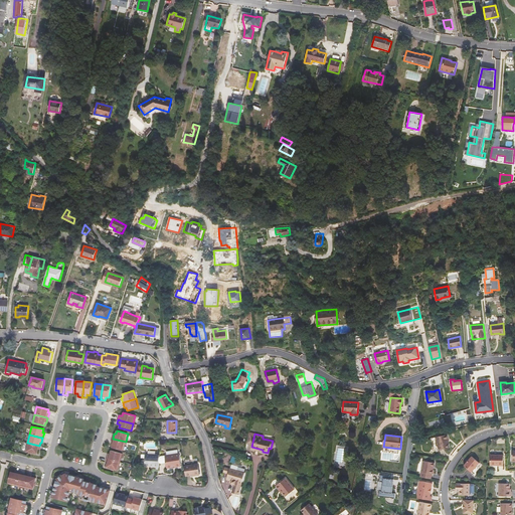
[(448,435),(436,438),(437,442),(436,443),(437,446),(439,447),(440,451),(449,448),(448,444),(447,441),(449,440),(448,435)]
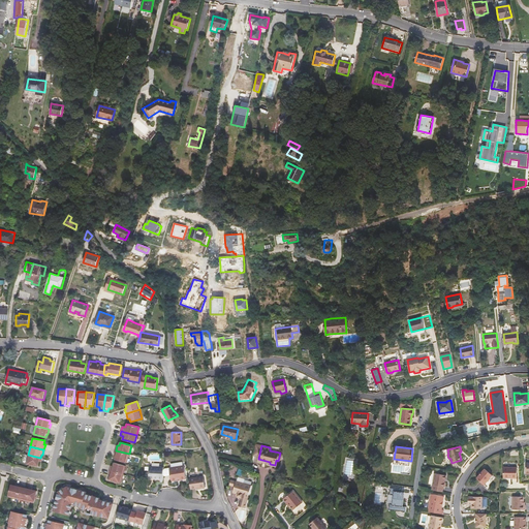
[(127,462),(129,454),(116,450),(115,455),(116,456),(115,459),(127,462)]
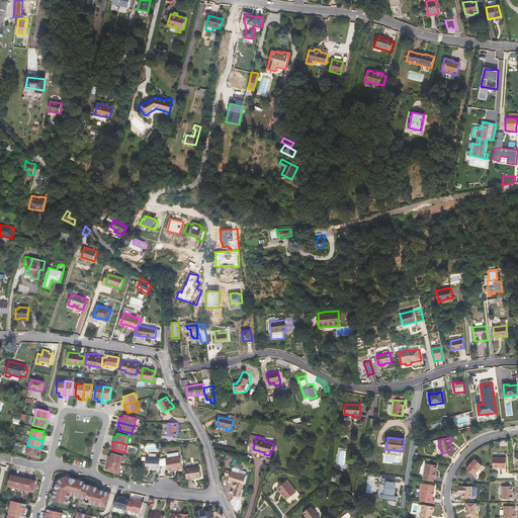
[(39,448),(27,445),(25,453),(39,457),(40,452),(38,451),(39,448)]
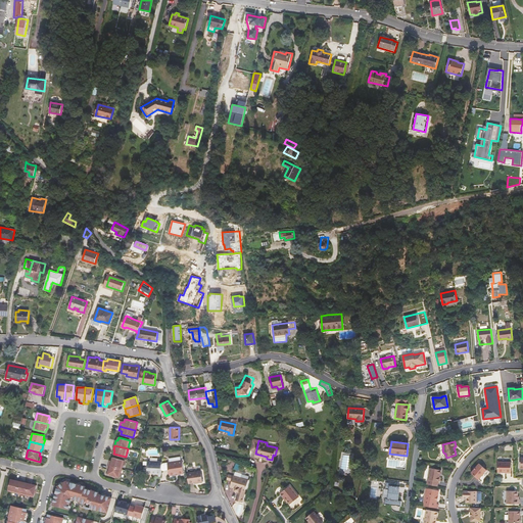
[(123,469),(125,460),(112,457),(111,461),(110,460),(108,465),(123,469)]
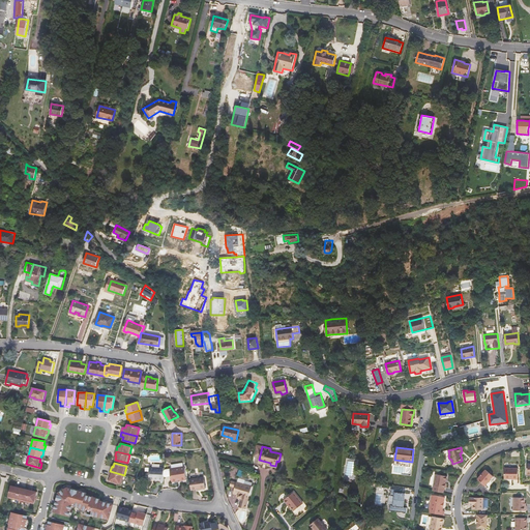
[(158,480),(160,480),(163,480),(164,475),(164,472),(164,470),(164,468),(150,467),(149,478),(158,479),(158,480)]
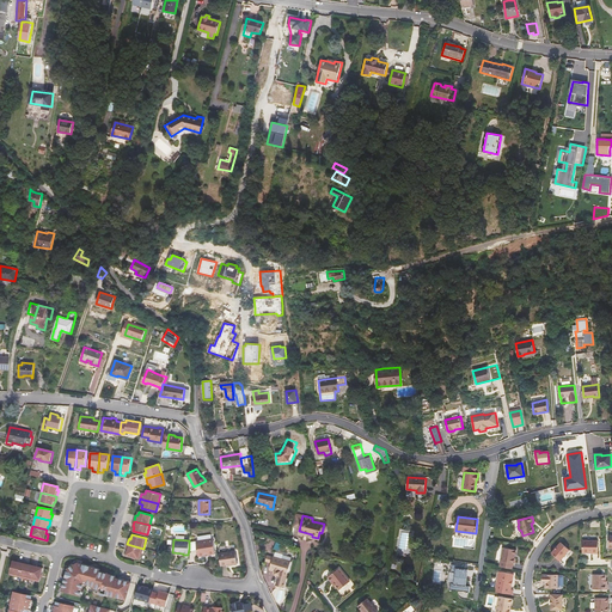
[(189,543),(189,545),(189,549),(196,548),(197,556),(204,555),(208,555),(215,554),(213,539),(189,543)]
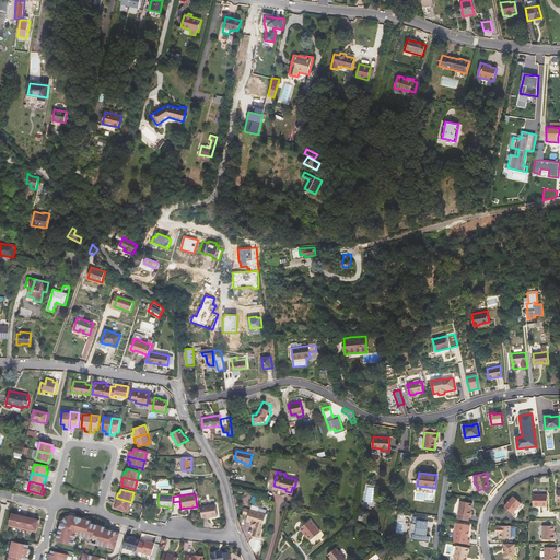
[(548,494),(533,494),(533,505),(547,505),(548,494)]
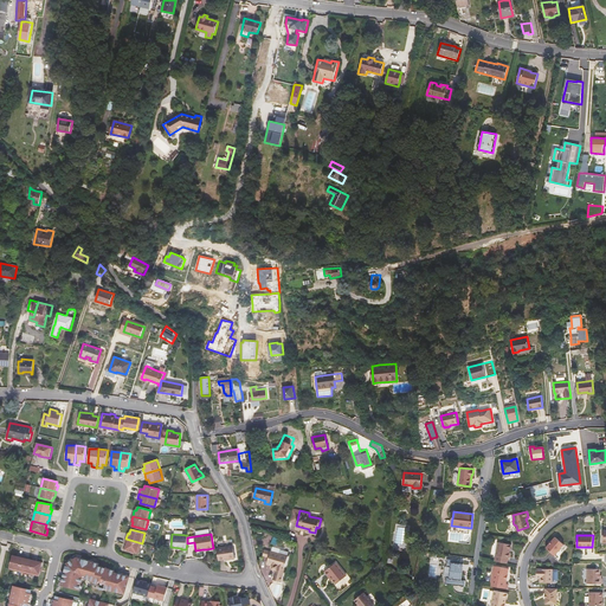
[(555,536),(546,548),(555,555),(565,545),(555,536)]
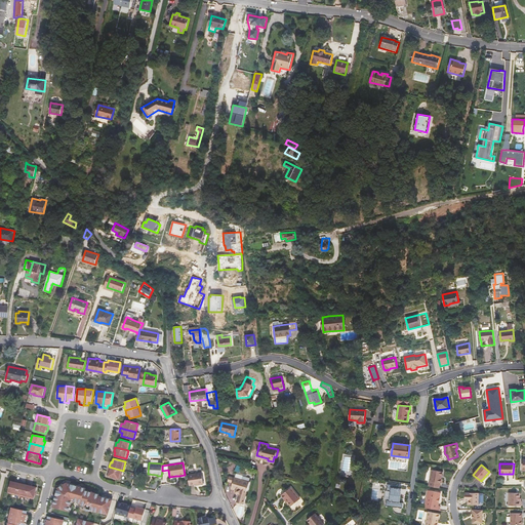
[(120,479),(123,471),(109,467),(108,472),(110,472),(109,476),(120,479)]
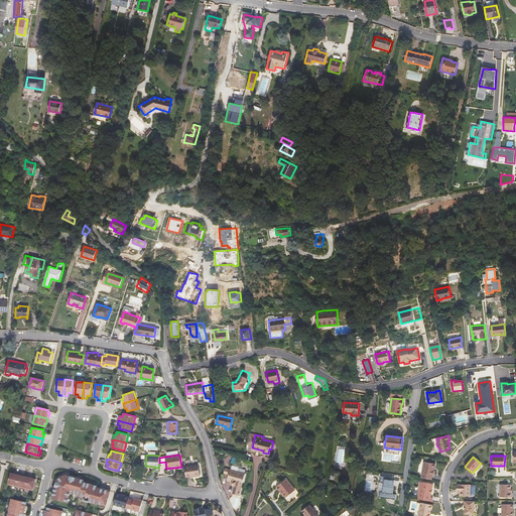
[(424,462),(421,478),(432,480),(433,475),(434,475),(435,471),(434,471),(435,464),(424,462)]
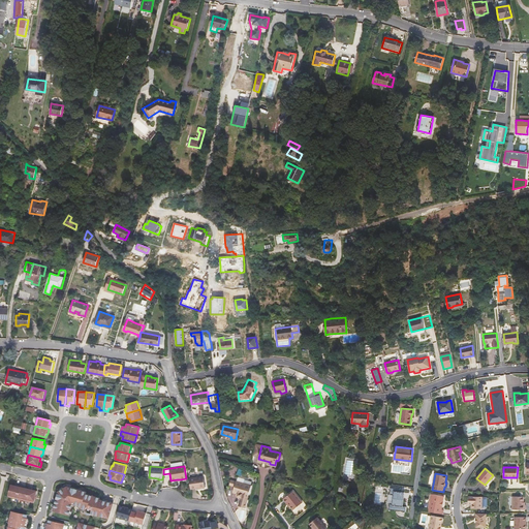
[(190,489),(205,487),(203,476),(189,478),(190,489)]
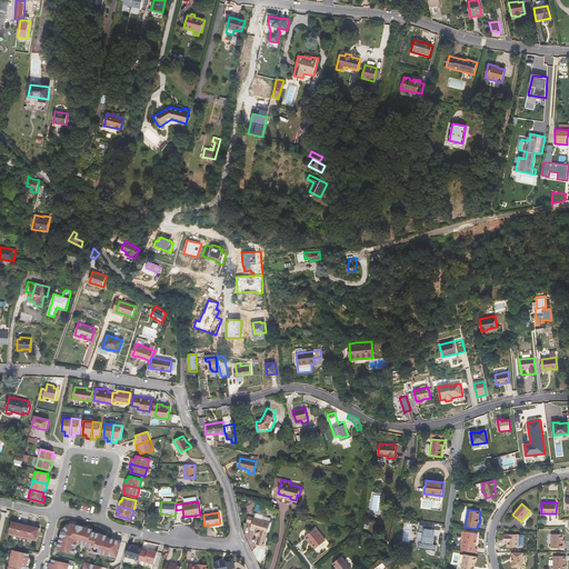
[(267,535),(270,522),(270,521),(271,518),(263,516),(262,519),(253,517),(253,518),(249,517),(247,521),(252,523),(250,530),(257,531),(259,532),(258,533),(258,535),(259,535),(259,536),(258,540),(266,541),(267,535)]
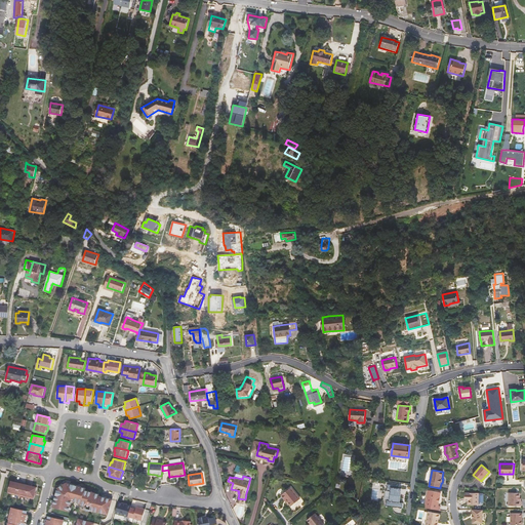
[(16,495),(19,482),(14,481),(14,482),(11,481),(8,493),(16,495)]
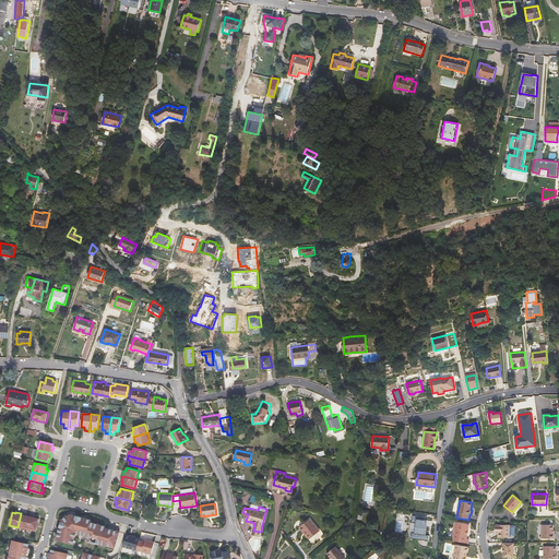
[(116,546),(120,530),(106,525),(106,524),(91,520),(92,518),(71,512),(62,518),(57,537),(74,542),(78,531),(87,534),(87,535),(94,537),(93,540),(97,542),(97,540),(116,546)]
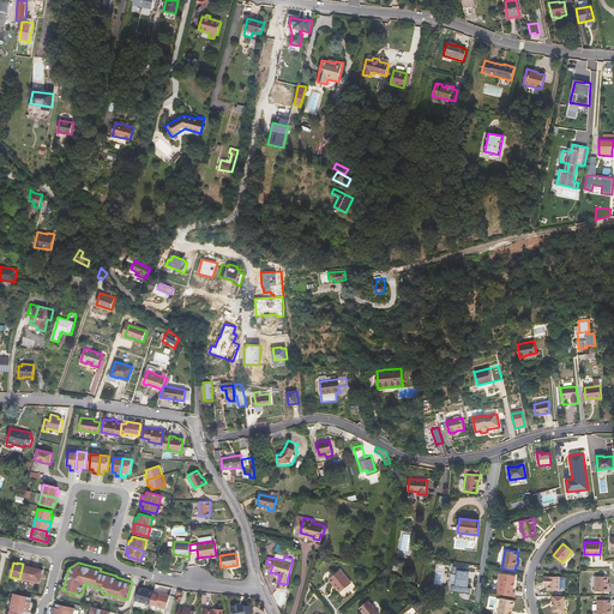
[(29,582),(32,567),(29,567),(29,565),(23,564),(19,579),(29,582)]
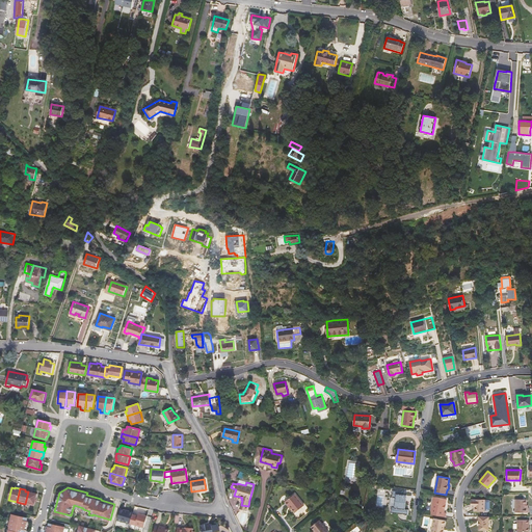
[(405,509),(406,495),(403,495),(404,493),(392,490),(392,498),(395,498),(394,507),(392,507),(391,513),(407,514),(408,509),(405,509)]
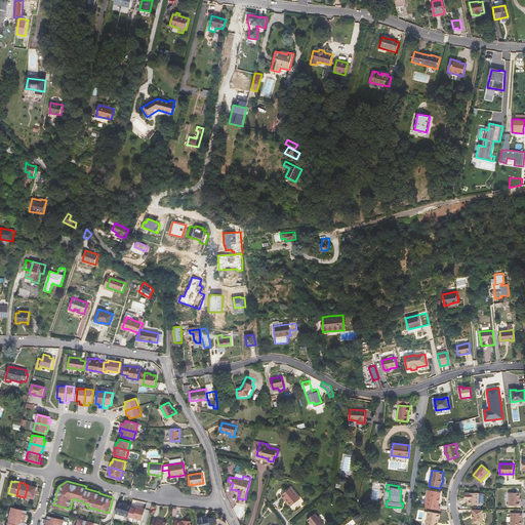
[(34,499),(37,486),(32,485),(32,486),(28,485),(25,497),(34,499)]
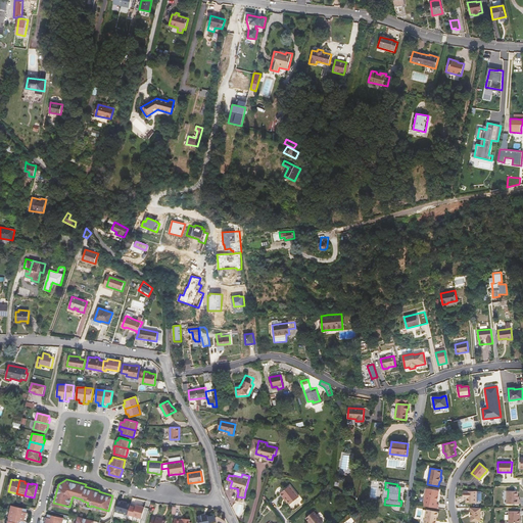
[(290,504),(299,496),(290,485),(280,493),(284,498),(285,497),(287,500),(290,504)]
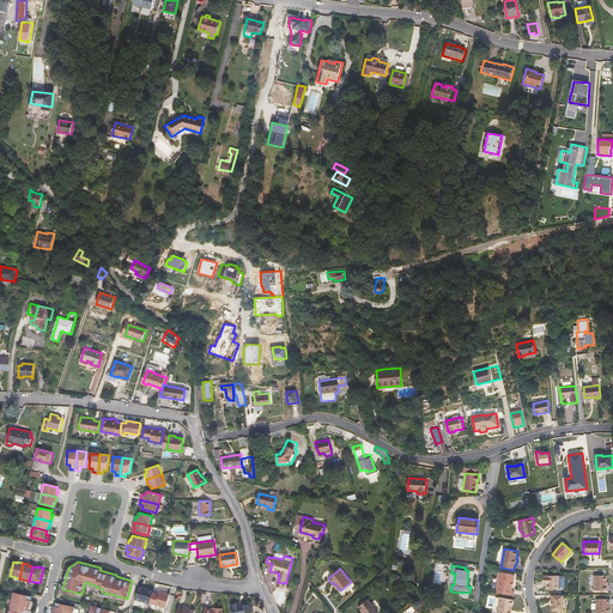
[(515,575),(499,572),(496,593),(511,595),(513,587),(511,587),(513,581),(514,581),(515,575)]
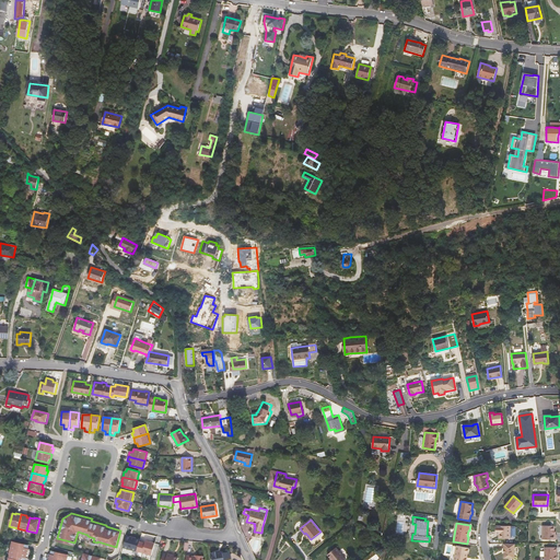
[(555,525),(543,525),(543,539),(555,539),(557,539),(557,535),(556,535),(555,535),(555,532),(555,525)]
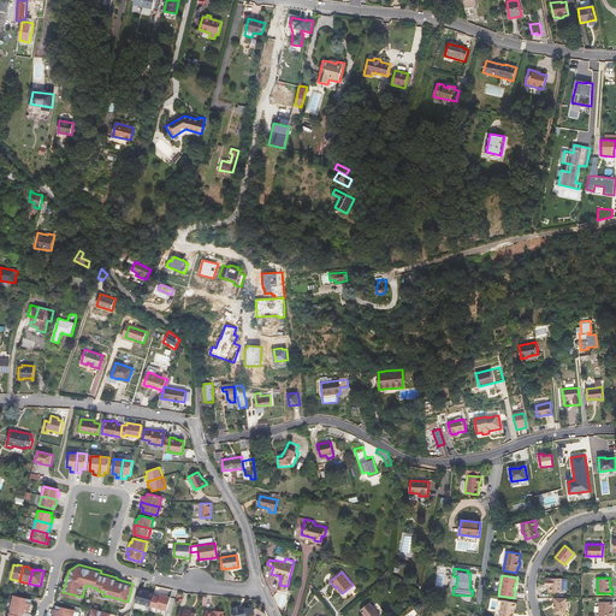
[(566,579),(549,579),(549,592),(566,592),(567,591),(567,580),(566,579)]
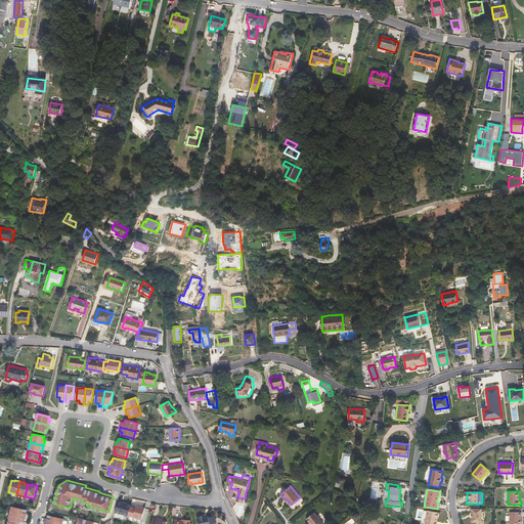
[(116,510),(129,513),(131,506),(132,501),(120,498),(116,510)]
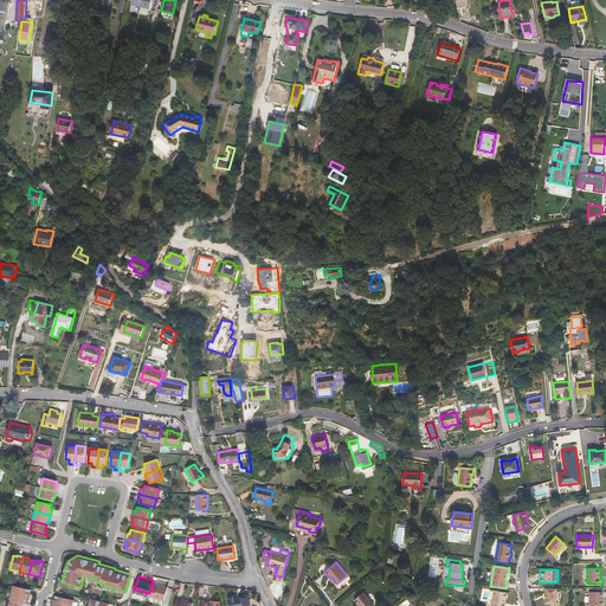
[(154,598),(165,600),(168,587),(159,585),(158,587),(152,585),(149,593),(148,595),(154,598)]
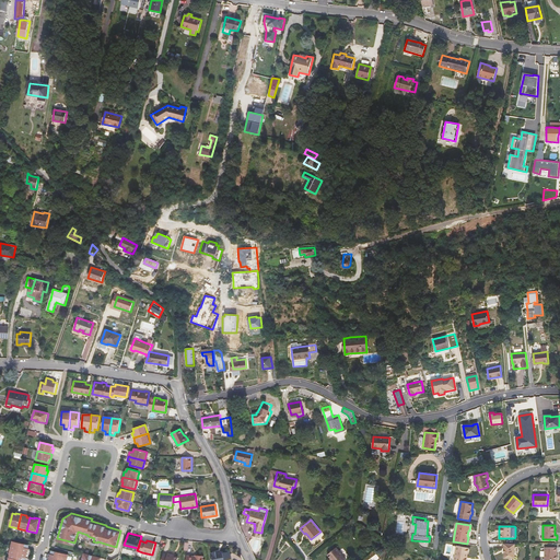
[(24,559),(25,558),(18,556),(19,552),(26,555),(28,545),(20,543),(15,541),(12,541),(10,550),(8,559),(7,559),(24,559)]
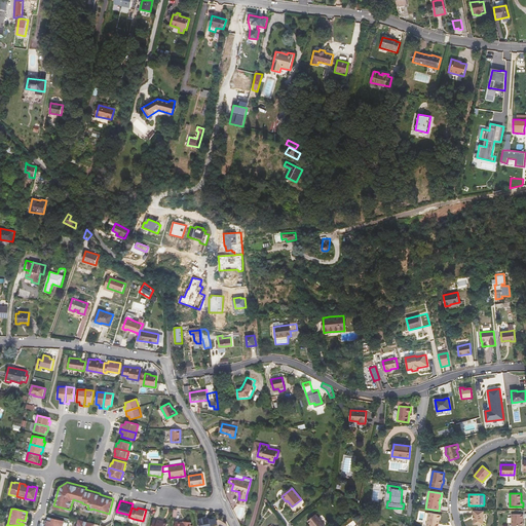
[(484,511),(474,511),(474,524),(484,524),(484,511)]
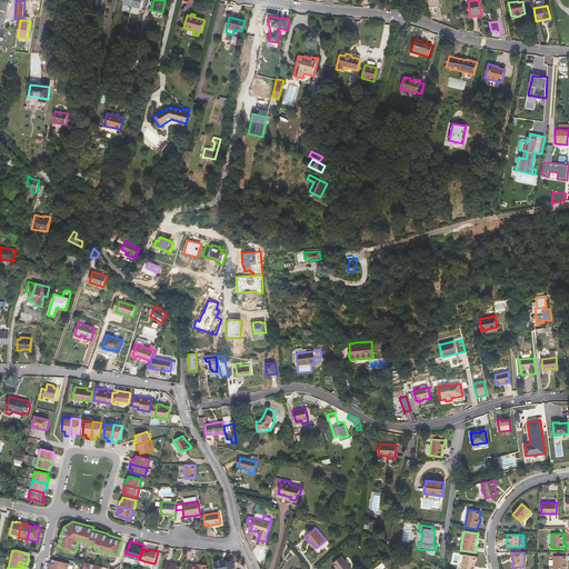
[(477,557),(465,555),(461,568),(473,568),(475,566),(473,565),(473,562),(476,562),(477,557)]
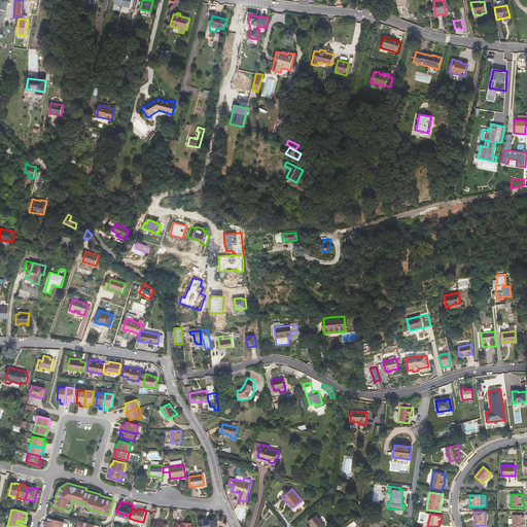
[(525,515),(513,515),(513,526),(524,526),(524,519),(525,519),(525,515)]
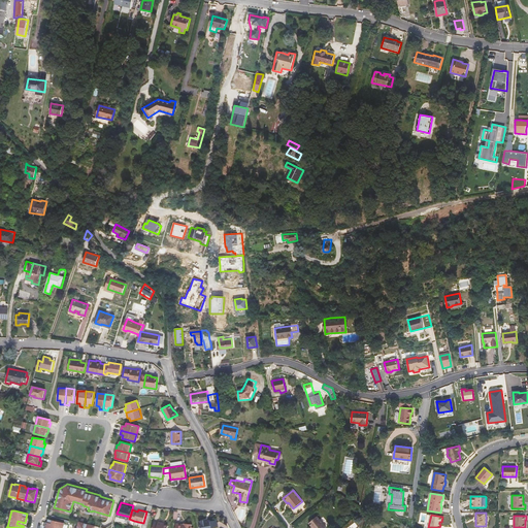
[(52,527),(53,527),(55,527),(60,527),(63,521),(46,517),(44,525),(45,526),(43,527),(52,527)]
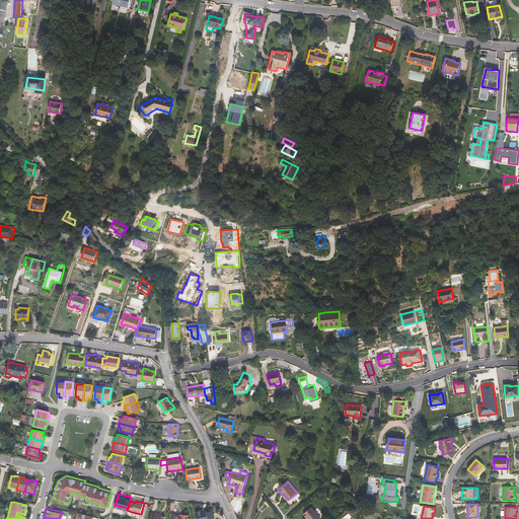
[(319,518),(320,518),(311,508),(303,514),(306,518),(307,518),(319,518)]
